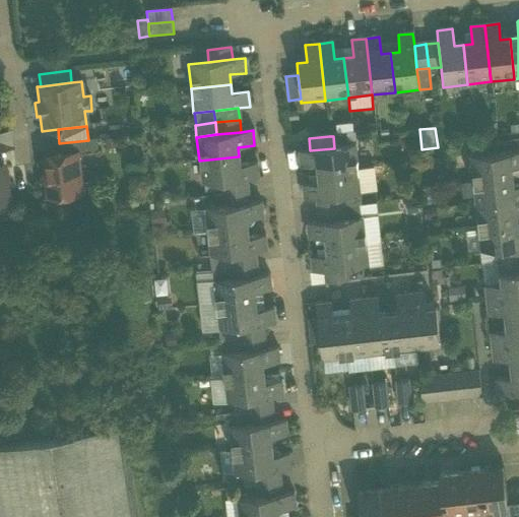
[(59,143),(61,155),(76,153),(76,155),(98,152),(95,139),(88,140),(59,143)]
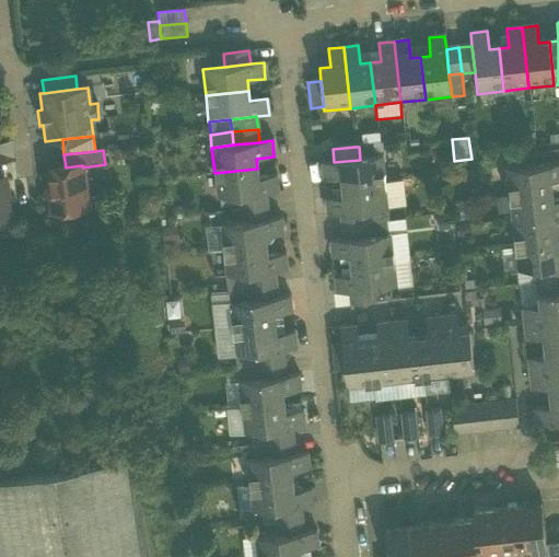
[(340,178),(341,188),(385,183),(382,157),(360,160),(334,162),(321,164),(323,180),(340,178)]
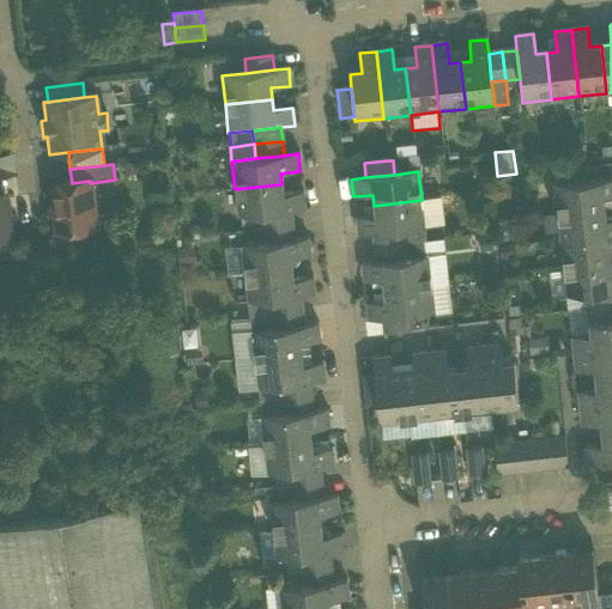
[(611,178),(553,186),(557,214),(604,209),(603,199),(611,196),(611,178)]
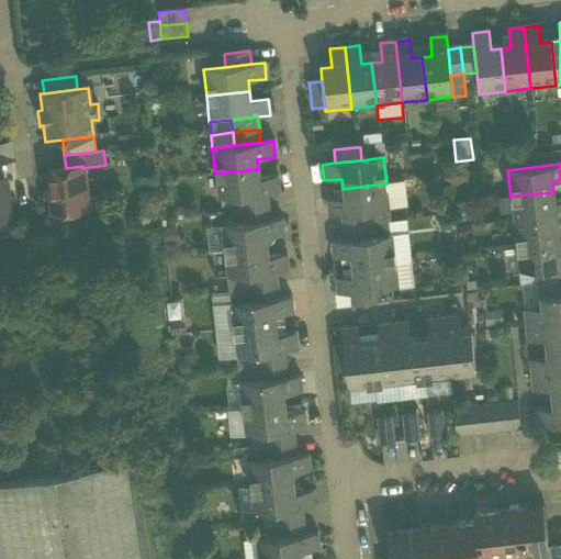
[(44,171),(49,215),(88,210),(82,168),(82,166),(66,168),(44,171)]
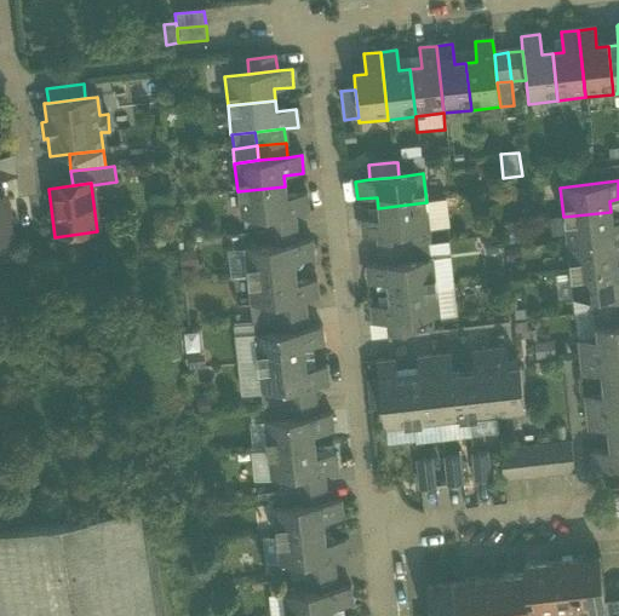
[(286,197),(285,186),(238,191),(241,220),(264,218),(293,214),(308,213),(307,195),(286,197)]
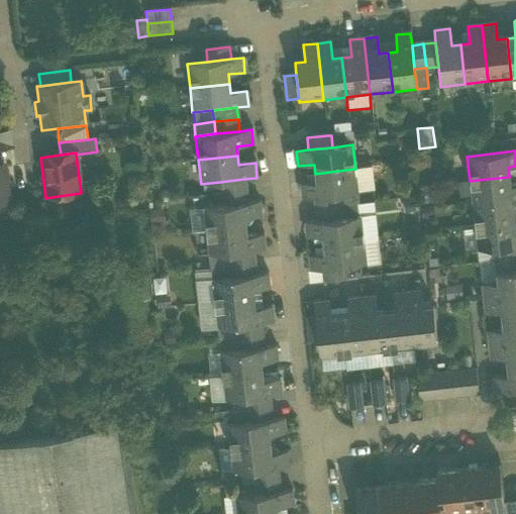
[(372,168),(355,169),(357,193),(375,191),(372,168)]
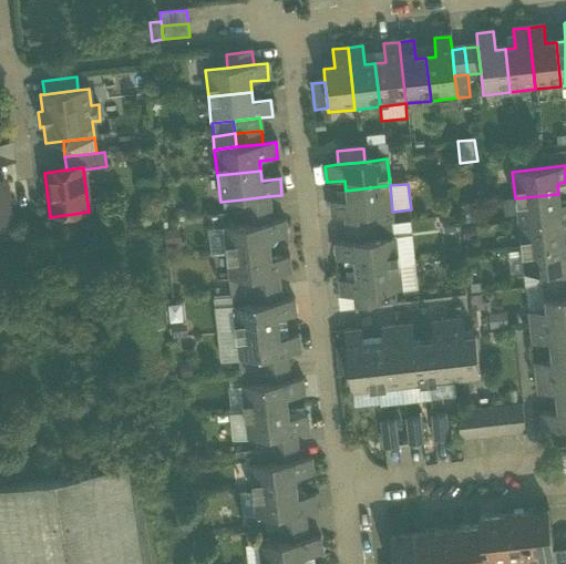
[(392,212),(390,185),(346,191),(348,201),(329,203),(331,218),(345,217),(370,214),(389,213),(392,212)]
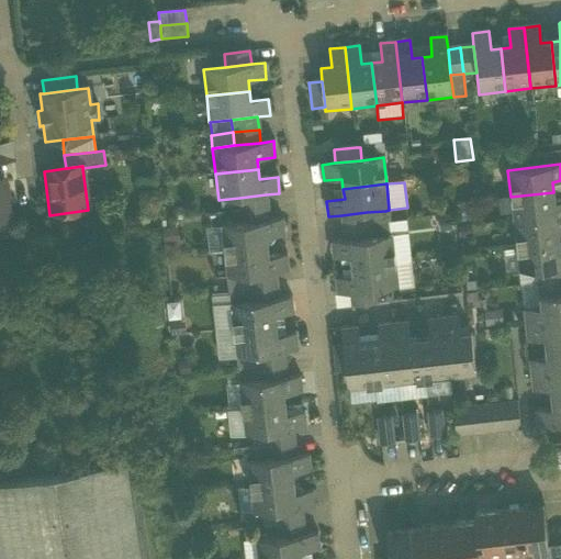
[(511,197),(513,222),(560,216),(560,201),(554,202),(553,192),(511,197)]
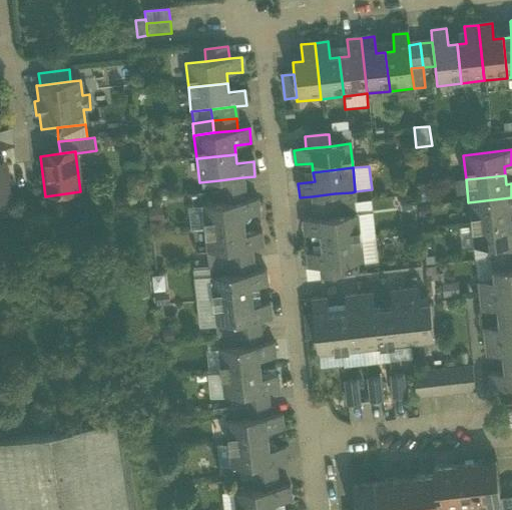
[(218,180),(220,192),(244,189),(242,177),(218,180)]
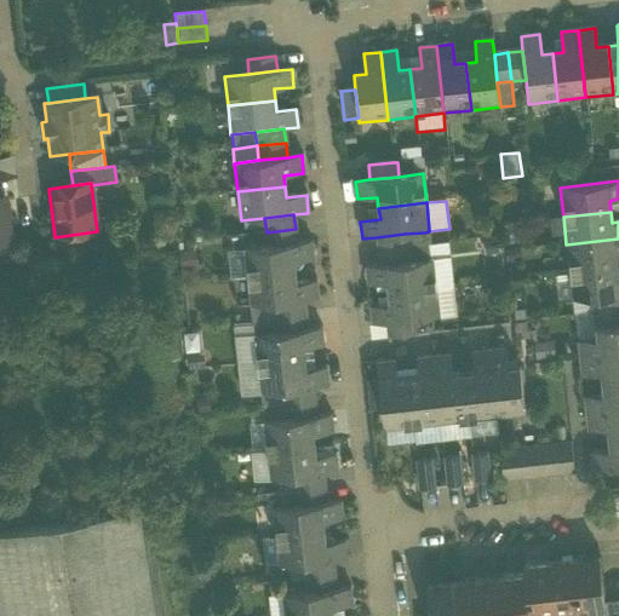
[(297,243),(296,229),(267,232),(268,247),(297,243)]
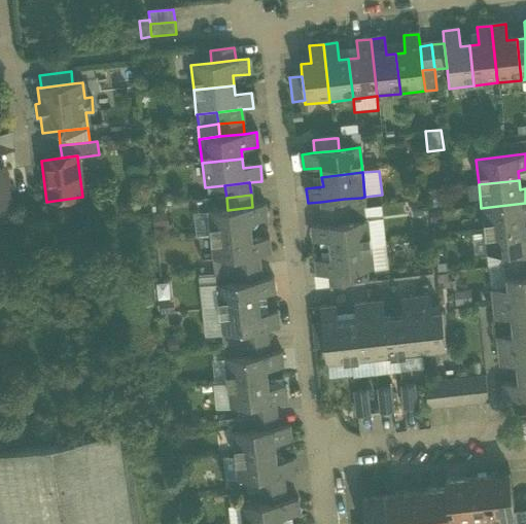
[(344,199),(346,211),(362,209),(361,198),(344,199)]
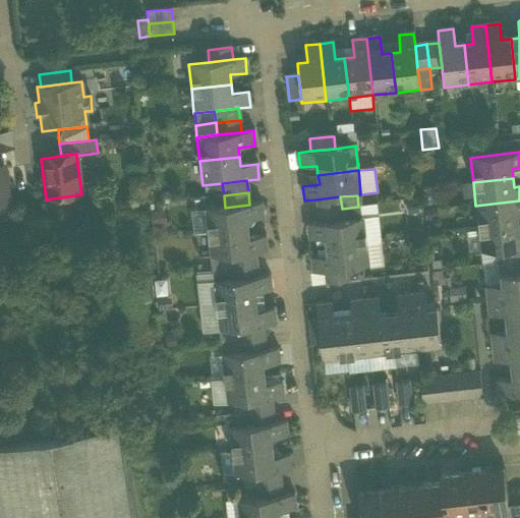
[(316,199),(318,212),(342,209),(340,196),(316,199)]
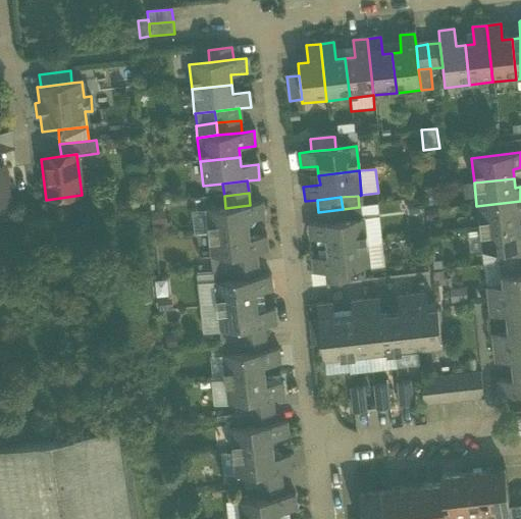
[(419,201),(405,202),(407,217),(420,216),(419,201)]
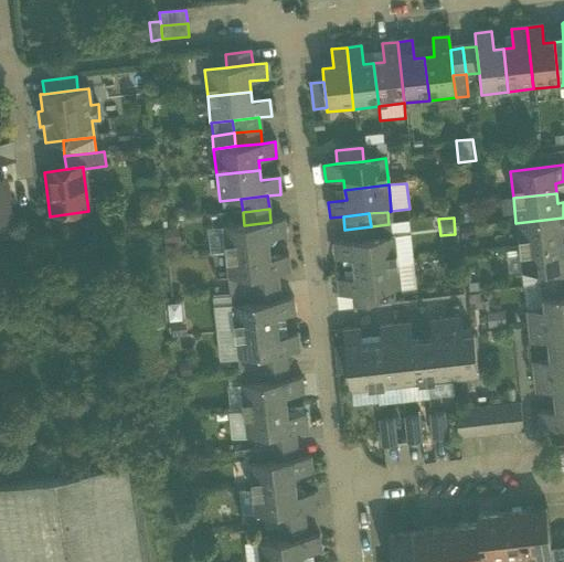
[(563,218),(515,223),(519,248),(562,243),(561,233),(563,232),(563,218)]
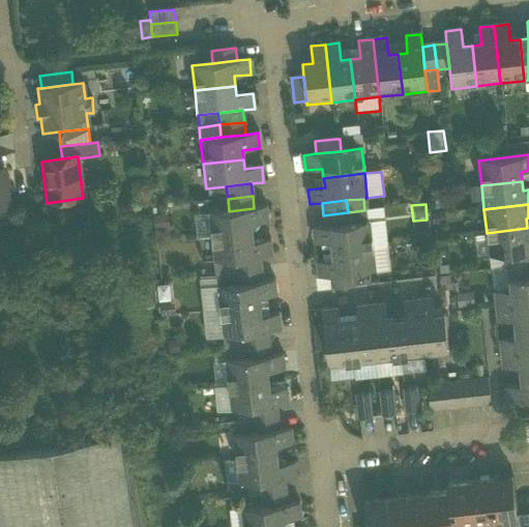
[(208,213),(211,238),(252,234),(251,224),(268,223),(266,207),(254,208),(229,211),(208,213)]
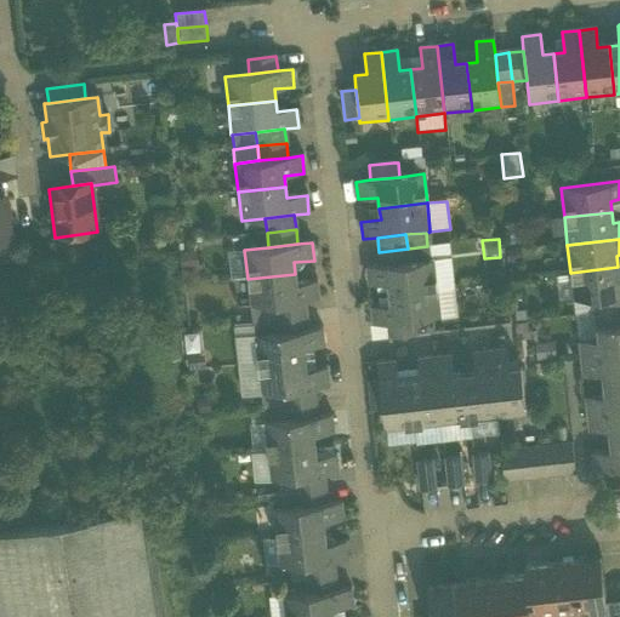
[(449,244),(427,246),(430,261),(433,261),(437,290),(454,287),(449,244)]
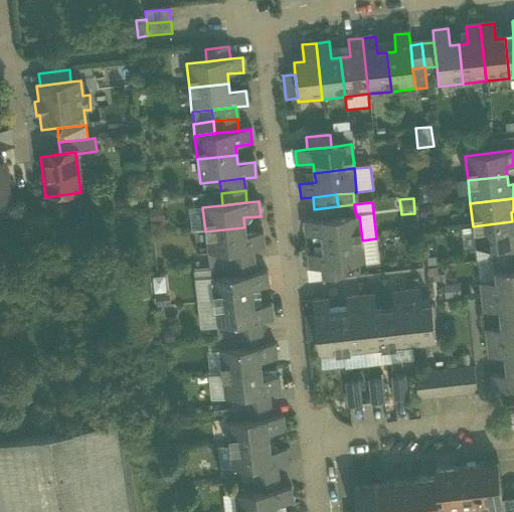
[(354,204),(338,206),(339,218),(356,216),(354,204)]
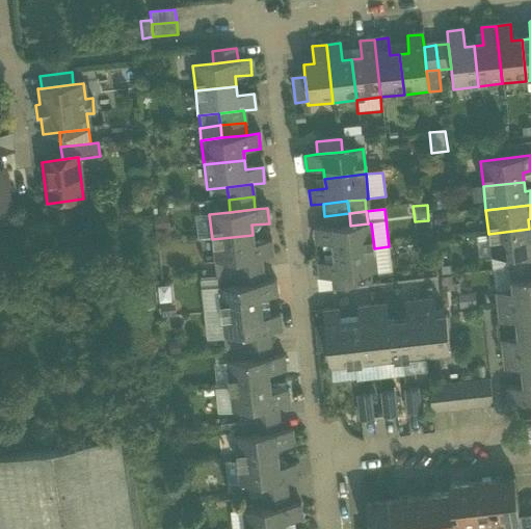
[(350,226),(349,213),(324,216),(325,229),(350,226)]
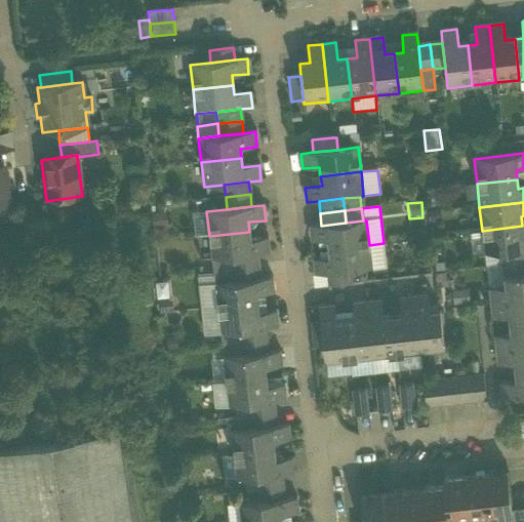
[(195,237),(209,236),(206,211),(192,213),(195,237)]
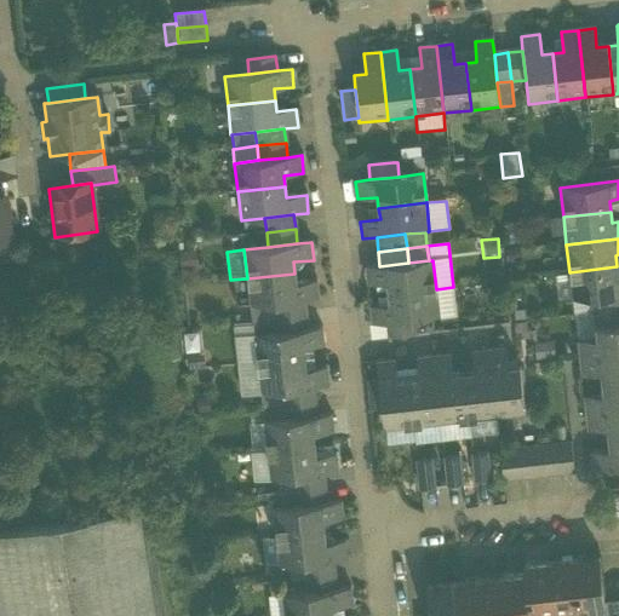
[(388,283),(389,294),(436,289),(433,260),(429,260),(408,263),(379,266),(366,268),(367,286),(388,283)]
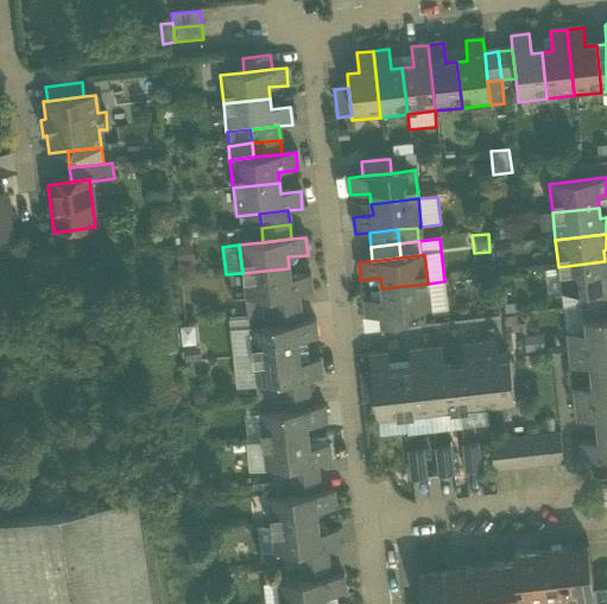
[(606,272),(606,273),(605,261),(558,267),(562,296),(581,293),(606,290),(606,272)]
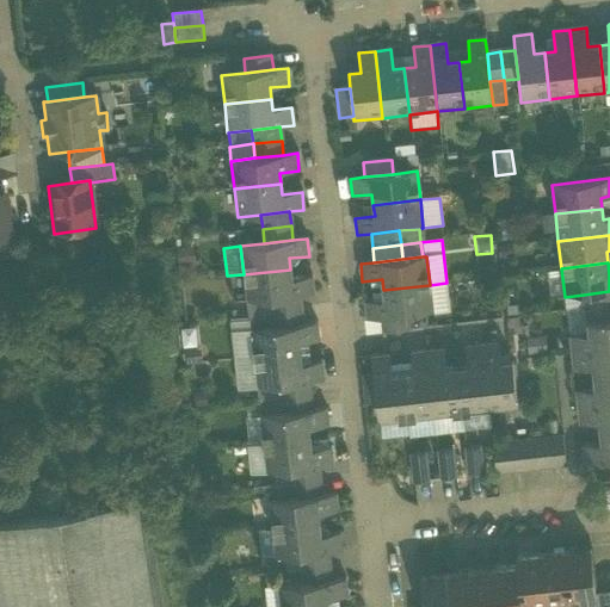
[(565,297),(561,268),(546,270),(549,298),(565,297)]
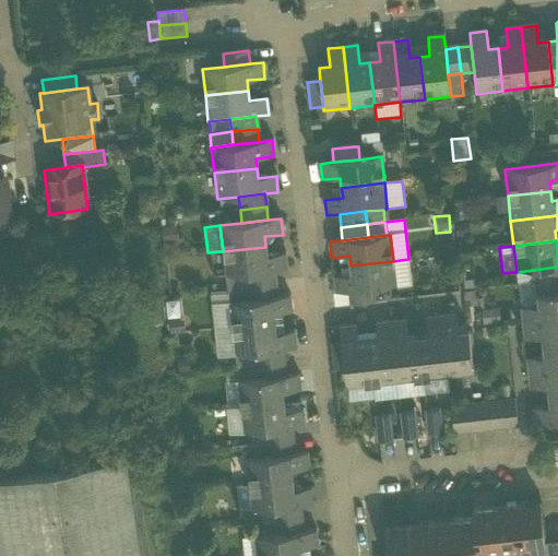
[(266,257),(265,247),(223,251),(226,278),(247,275),(273,272),(286,271),(285,255),(266,257)]
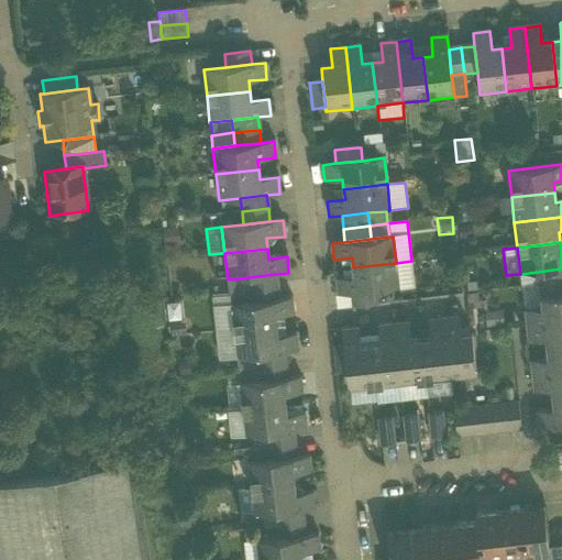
[(415,287),(411,261),(396,263),(399,289),(415,287)]
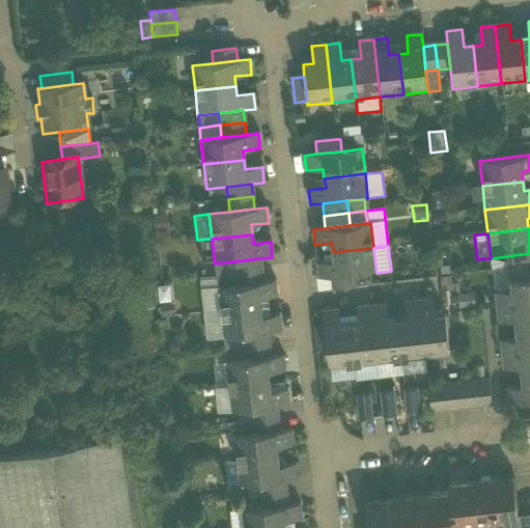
[(377,273),(373,248),(333,252),(334,261),(316,264),(318,279),(331,278),(356,275),(377,273)]
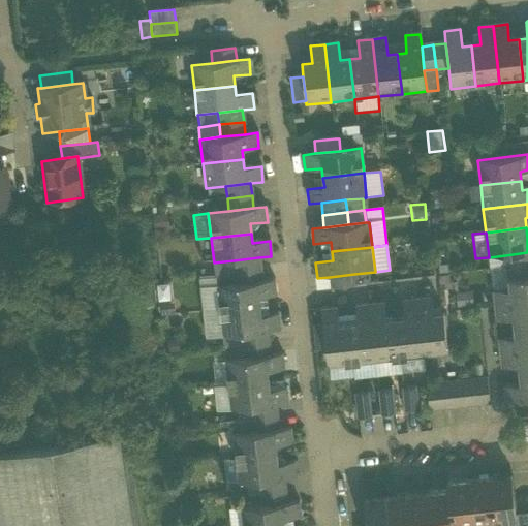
[(506,268),(527,265),(527,252),(505,255),(506,268)]
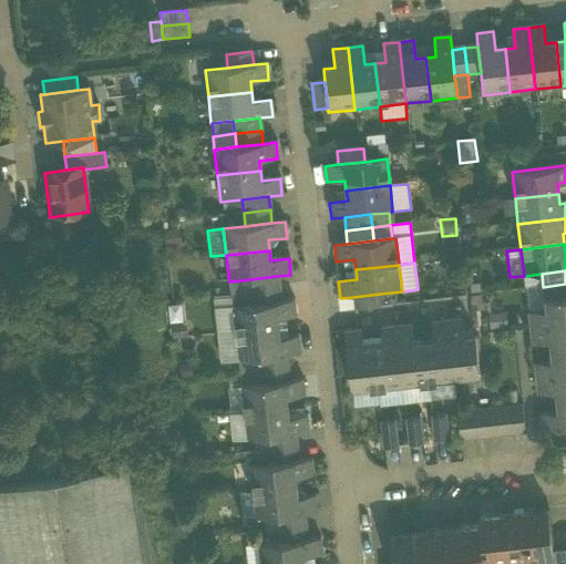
[(277,276),(250,279),(253,293),(279,289),(277,276)]
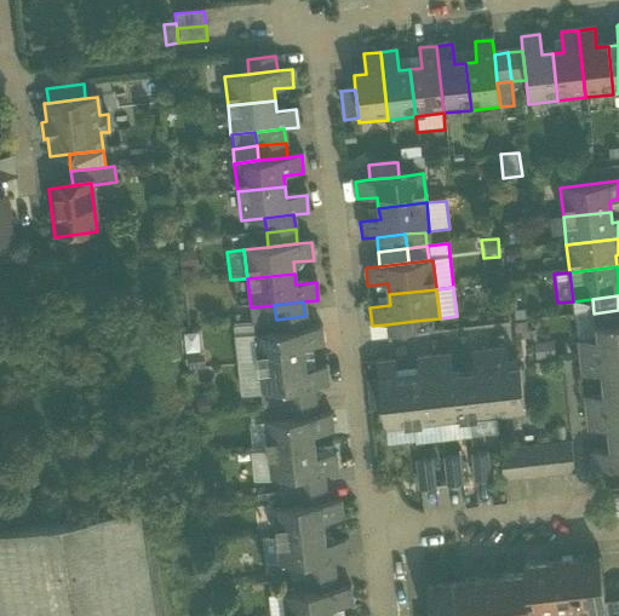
[(252,322),(276,320),(274,305),(251,308),(252,322)]
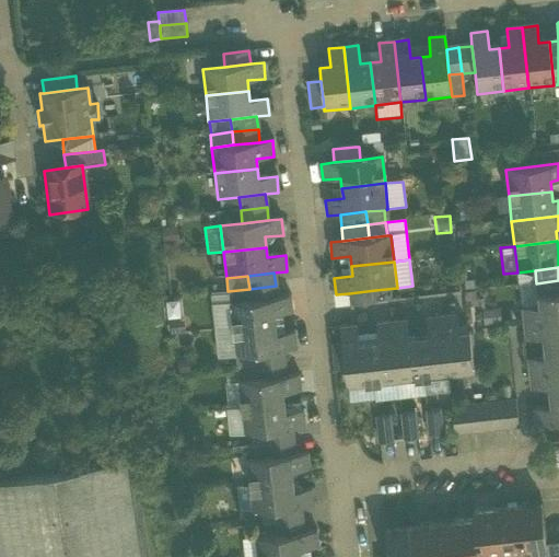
[(538,297),(558,293),(558,280),(536,283),(538,297)]
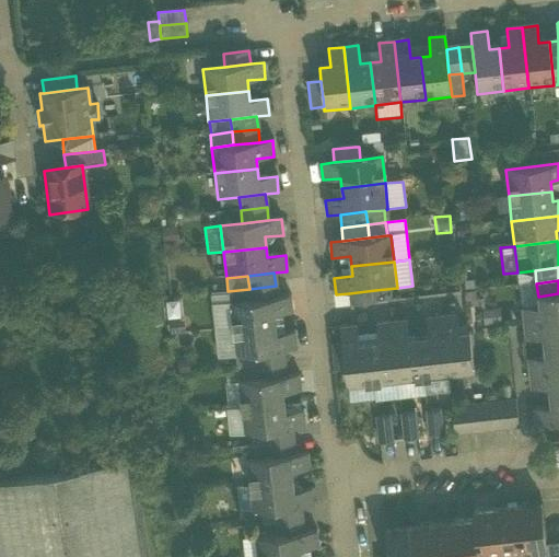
[(520,286),(522,310),(539,308),(538,297),(536,283),(520,286)]
